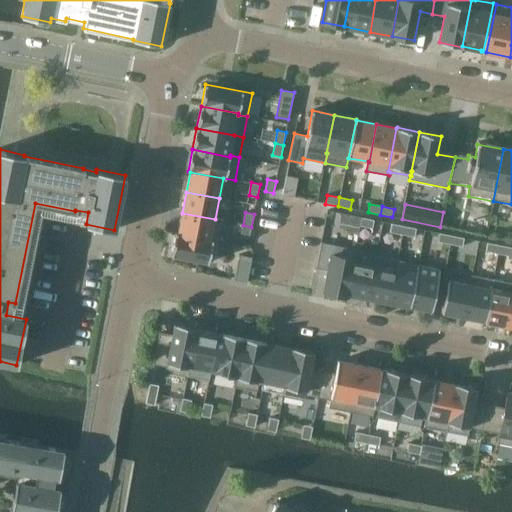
[(224,220),(215,219),(182,213),(178,233),(176,233),(175,235),(213,242),(220,244),(224,220)]
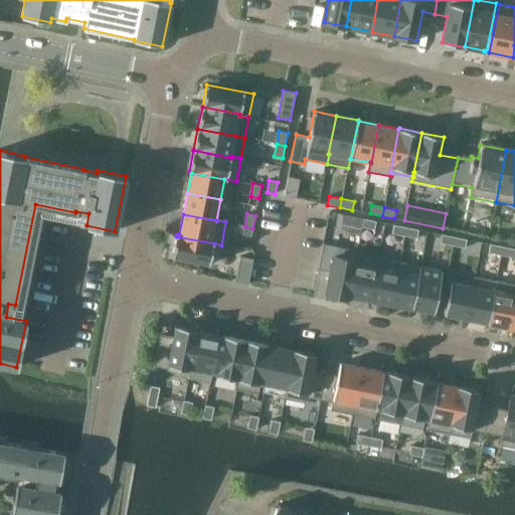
[(374,230),(376,221),(363,219),(362,227),(374,230)]
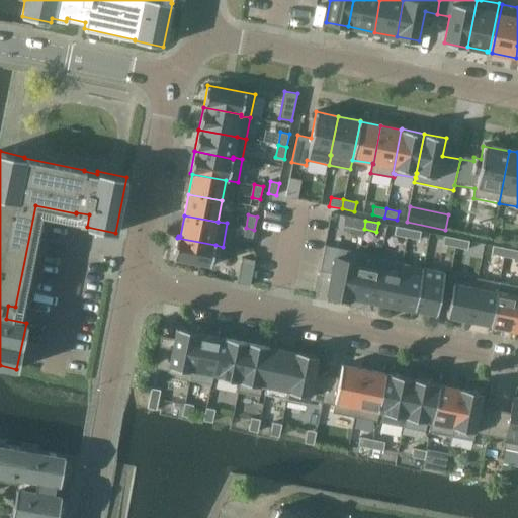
[(409,229),(396,227),(395,235),(407,238),(409,229)]
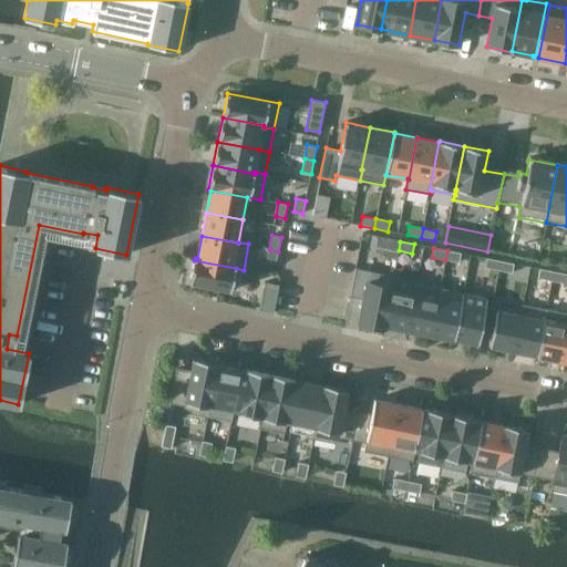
[(266,263),(276,265),(278,251),(269,249),(266,263)]
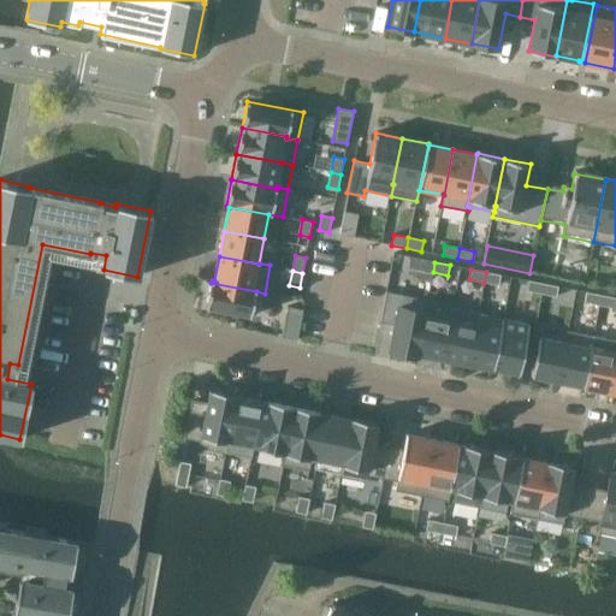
[(498,285),(501,276),(486,272),(484,283),(498,285)]
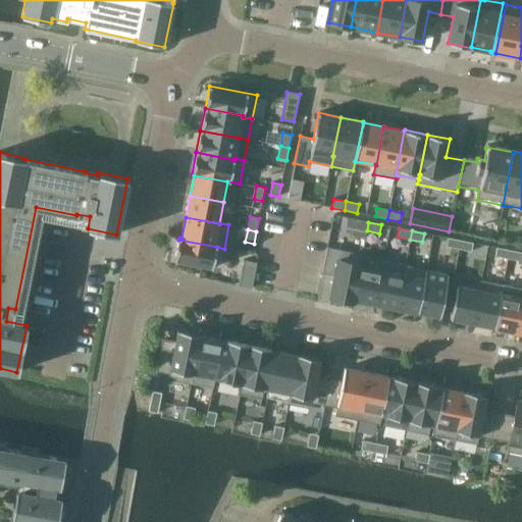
[(447,247),(459,249),(461,241),(448,238),(447,247)]
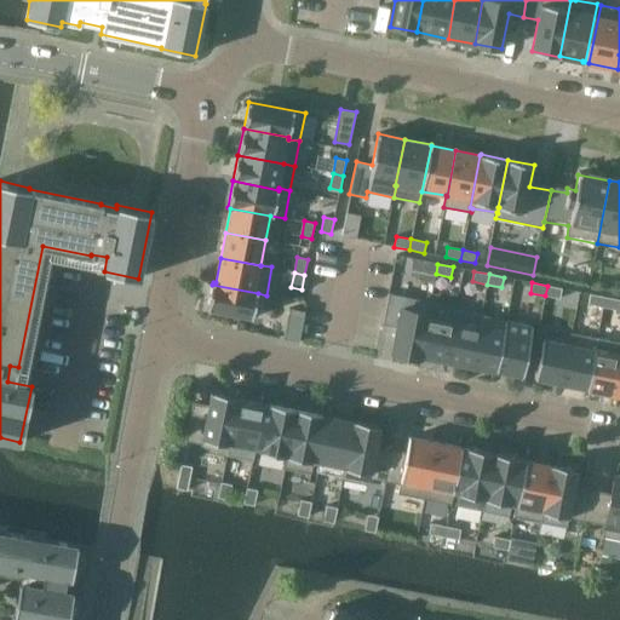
[(258,293),(212,285),(207,310),(253,319),(258,293)]
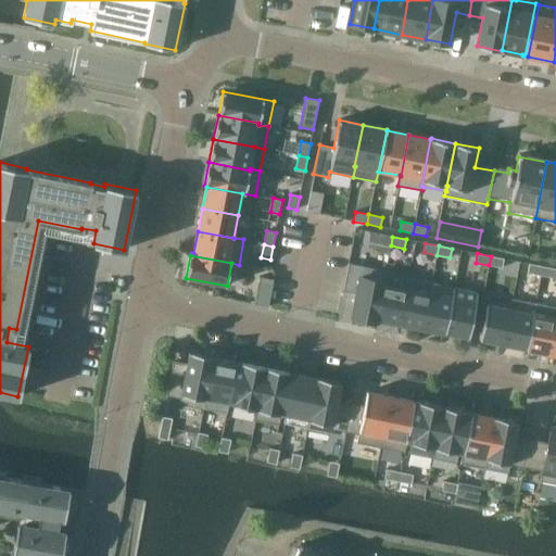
[(504,258),(491,256),(489,265),(502,268),(504,258)]
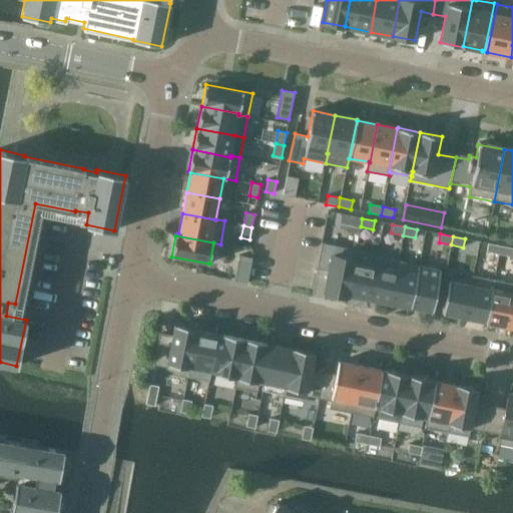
[(324,292),(346,297),(356,249),(321,242),(316,268),(329,271),(324,292)]
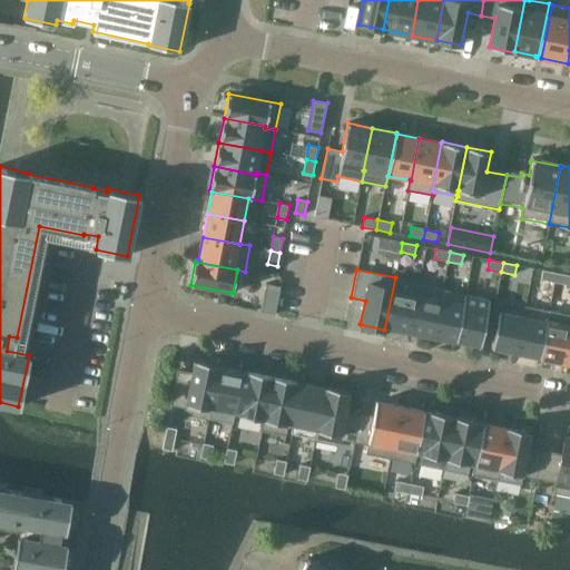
[(557,273),(542,271),(541,279),(554,283),(557,273)]
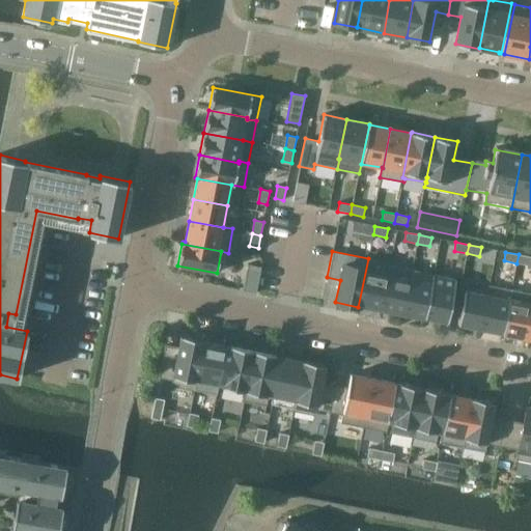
[(530,257),(530,256),(519,254),(516,263),(529,266),(530,257)]
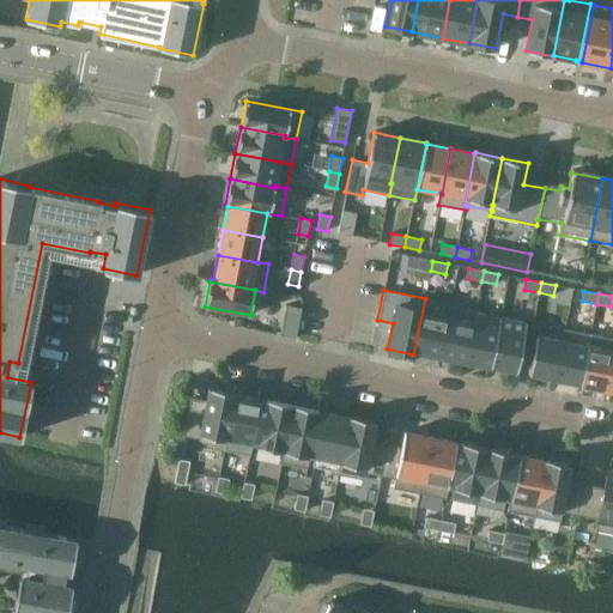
[(450,303),(425,298),(413,354),(416,354),(416,352),(439,357),(450,305),(450,303)]
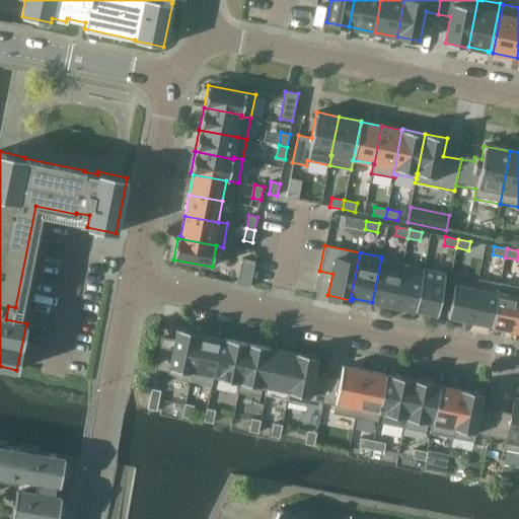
[(249,288),(255,261),(242,257),(237,285),(249,288)]
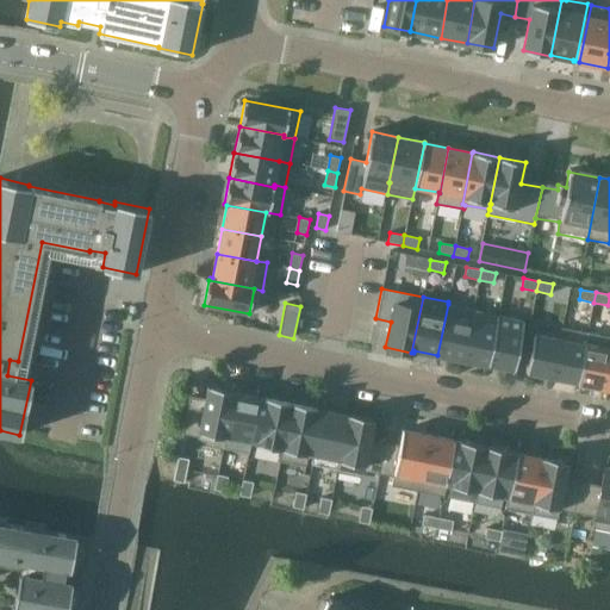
[(448,304),(437,355),(464,360),(473,310),(448,304)]
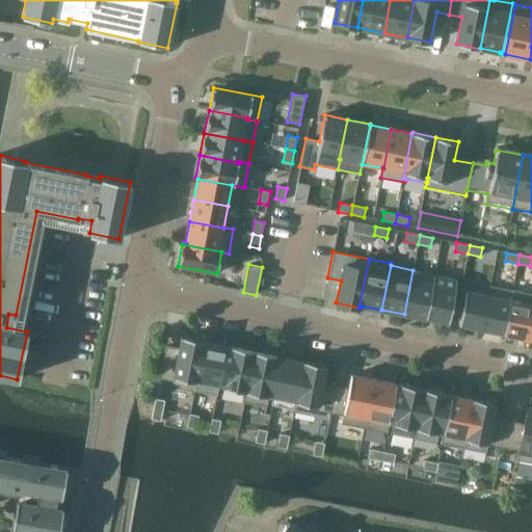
[(434,274),(413,270),(404,314),(426,318),(434,274)]
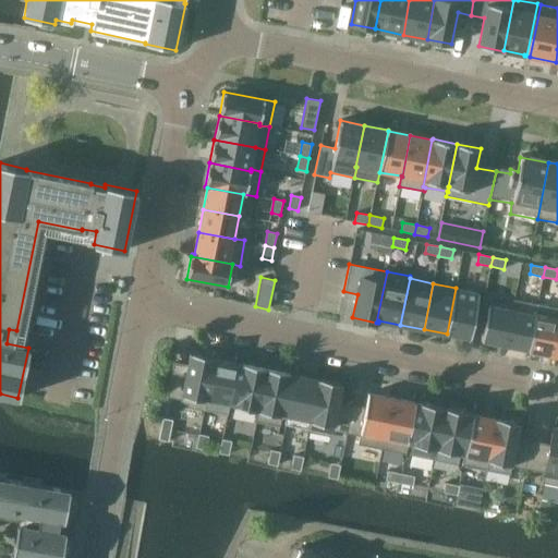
[(457,288),(456,288),(447,334),(471,339),(480,294),(457,290),(457,288)]
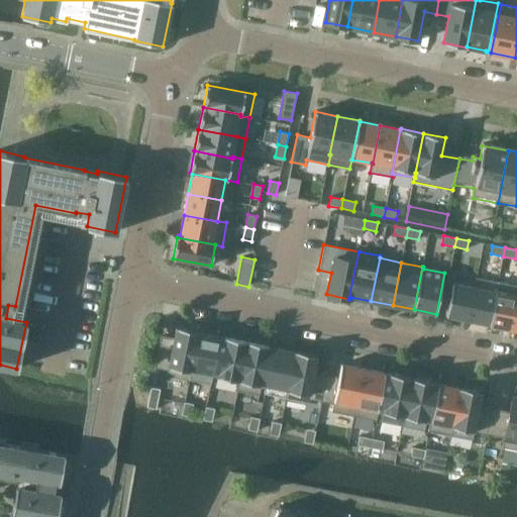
[(445,315),(468,320),(476,278),(474,287),(452,283),(445,315)]
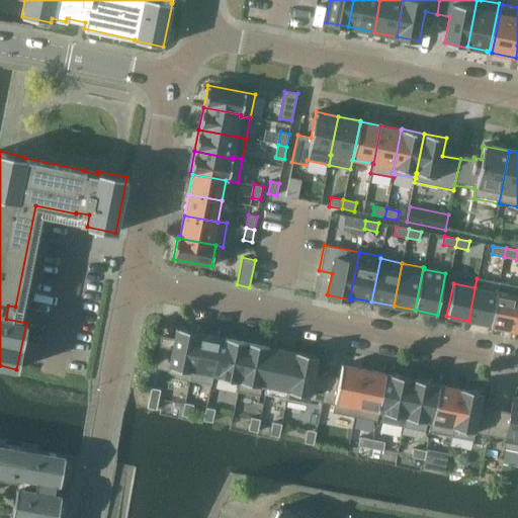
[(499,282),(477,278),(468,321),(490,325),(499,282)]
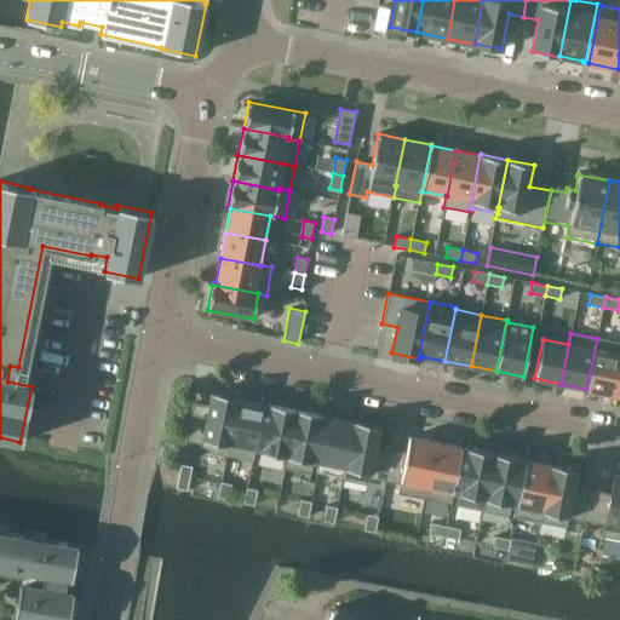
[(586,389),(613,394),(619,354),(619,342),(597,338),(586,389)]
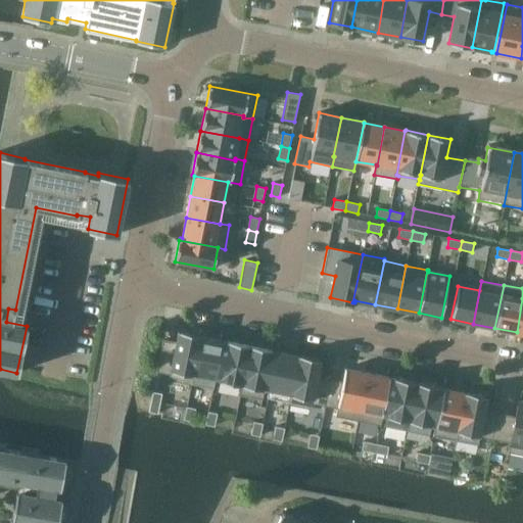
[(191,385),(191,383),(201,336),(178,331),(176,343),(162,340),(156,372),(169,375),(168,380),(191,385)]
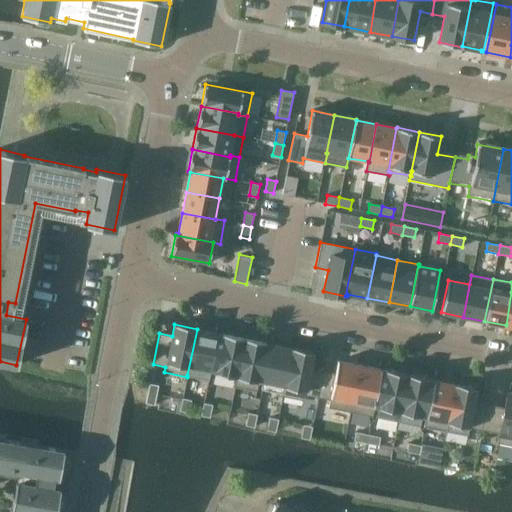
[(197,329),(187,375),(209,380),(218,333),(197,329)]
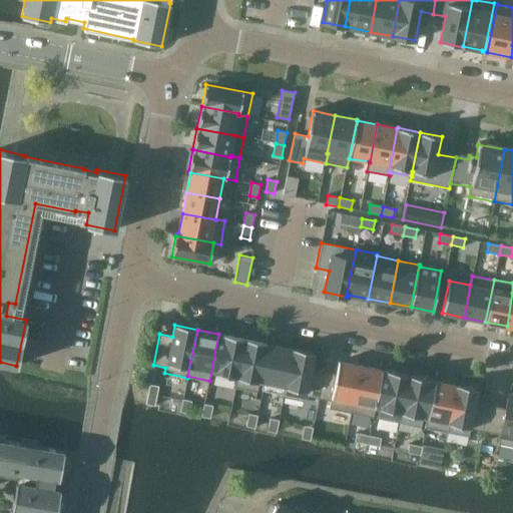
[(236,378),(243,339),(222,334),(214,374),(236,378)]
